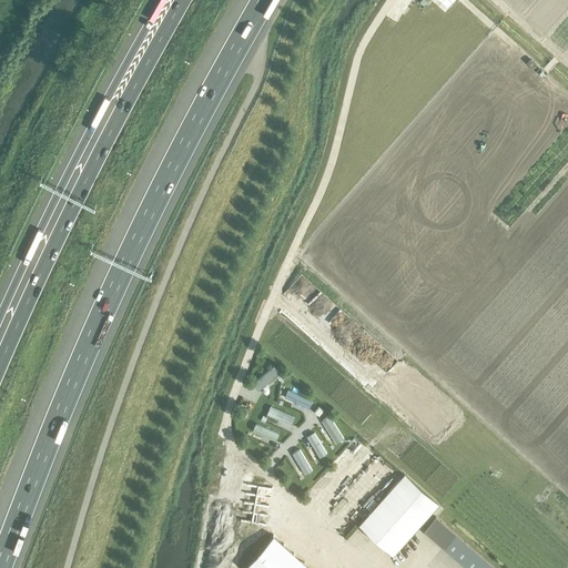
[(257,387),(280,371),(275,364),(253,381),(257,387)]
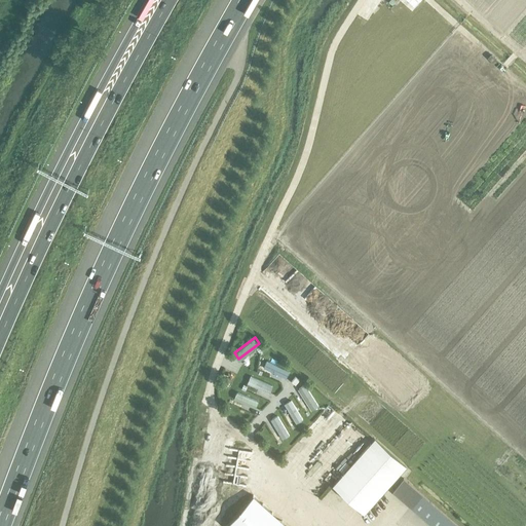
[(242,362),(263,348),(260,344),(240,359),(242,362)]
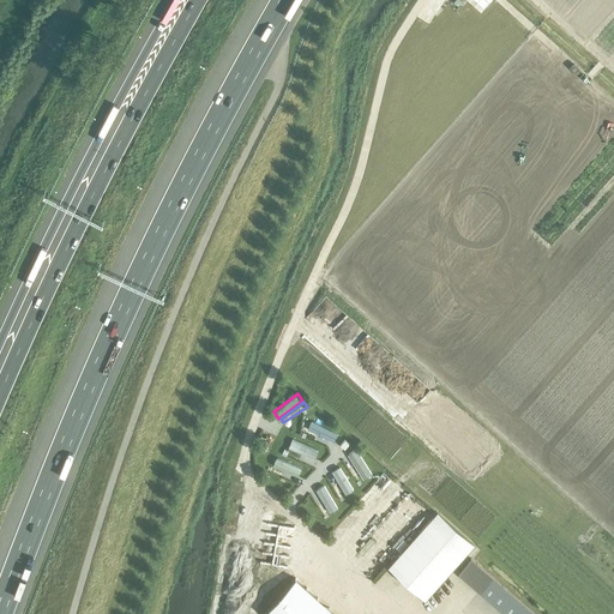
[(311,419),(307,428),(335,440),(338,431),(311,419)]
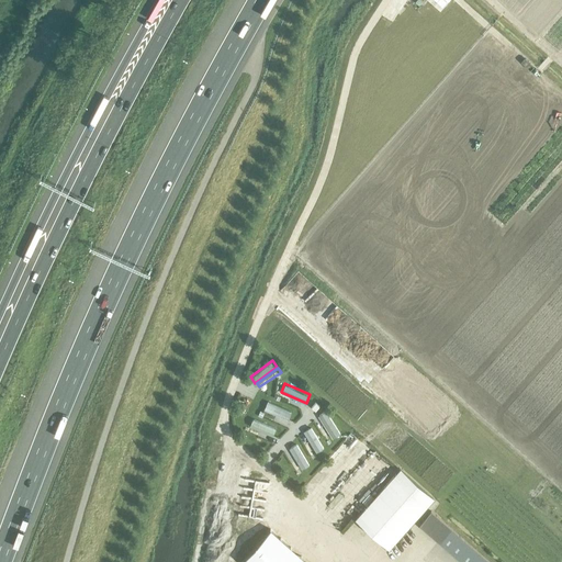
[(268,400),(265,407),(289,418),(293,409),(268,400)]
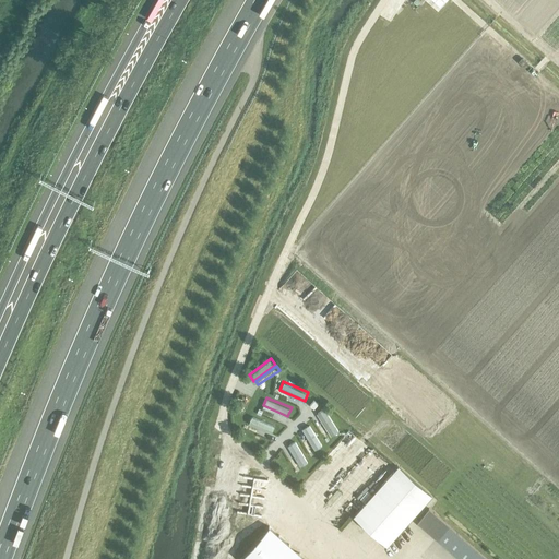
[(331,435),(340,430),(326,406),(318,412),(331,435)]
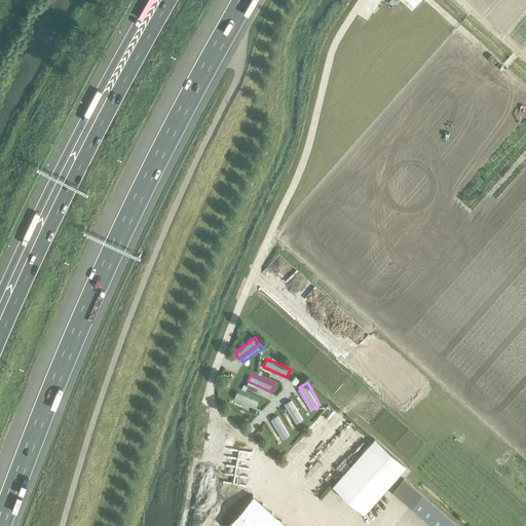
[(237,390),(234,398),(256,406),(259,399),(237,390)]
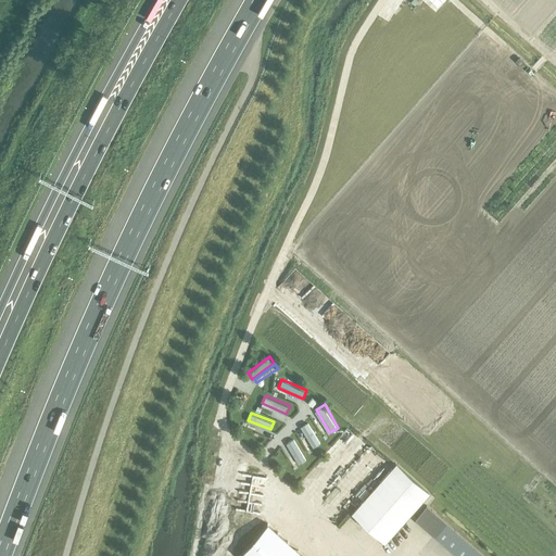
[(307,420),(301,426),(314,446),(321,441),(307,420)]
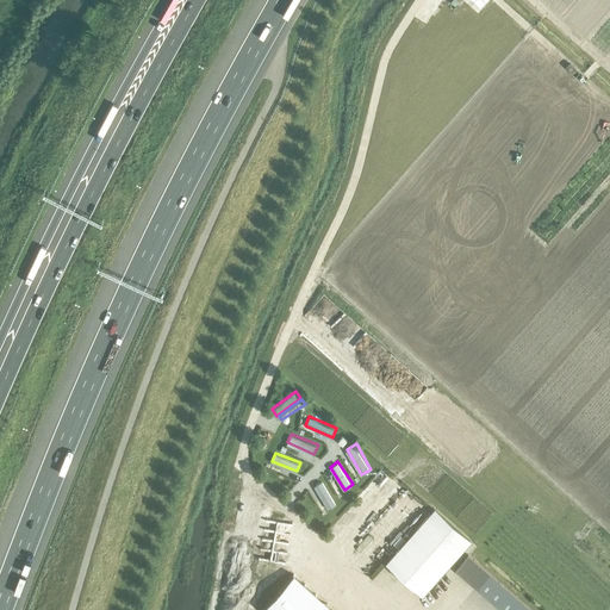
[(328,508),(337,503),(323,480),(313,485),(328,508)]
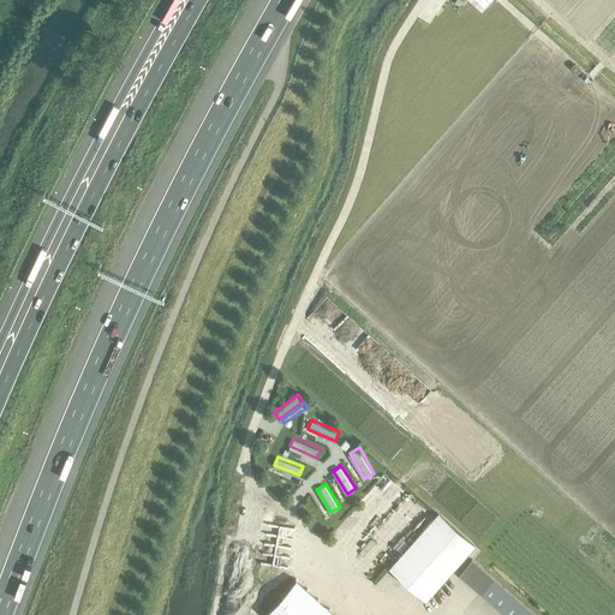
[(427,602),(475,547),(437,514),(389,569),(427,602)]
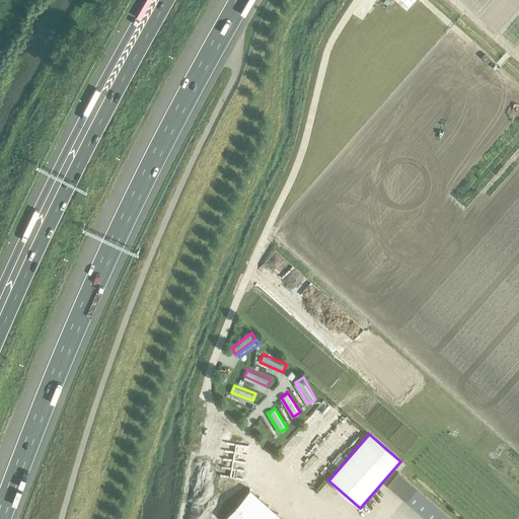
[(451,518),(397,471),(387,484),(427,518),(451,518)]
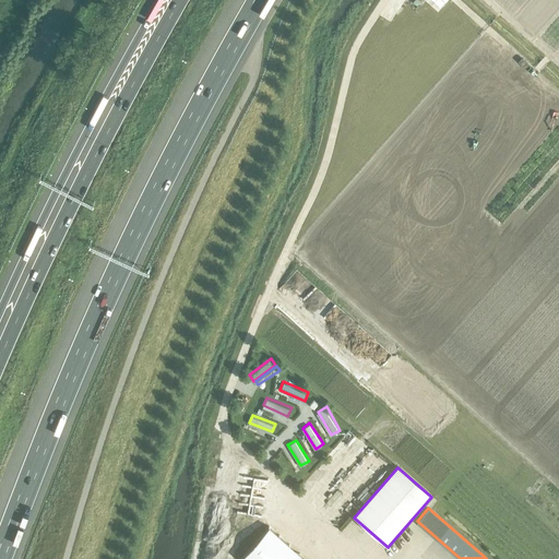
[(306,558),(270,526),(239,558),(306,558)]
